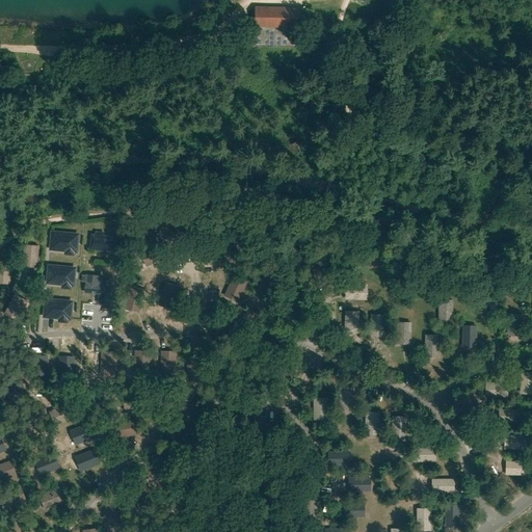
[(293,29),(293,8),(246,7),(245,27),(293,29)]
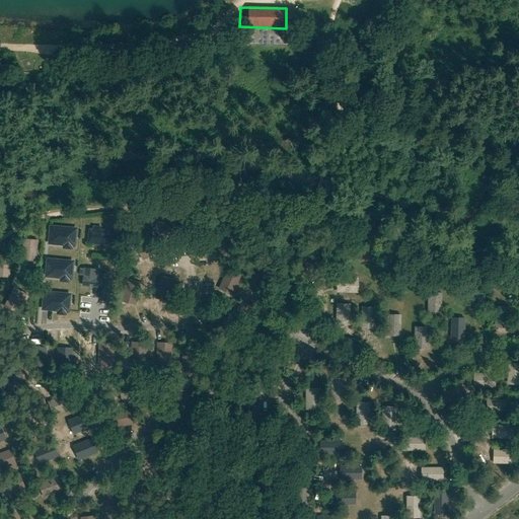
[(112,227),(88,225),(86,240),(109,242),(112,227)]
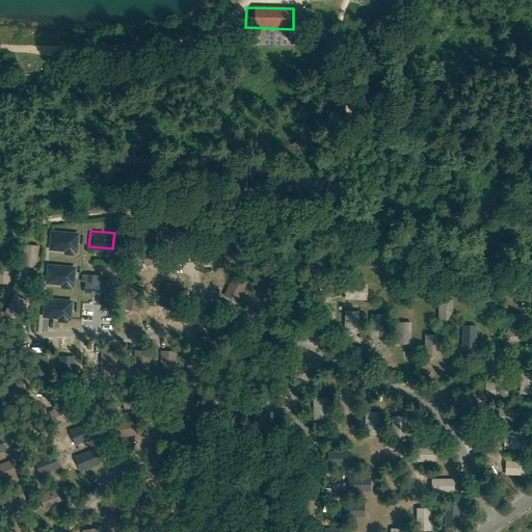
[(137,254),(145,267),(166,255),(158,241),(137,254)]
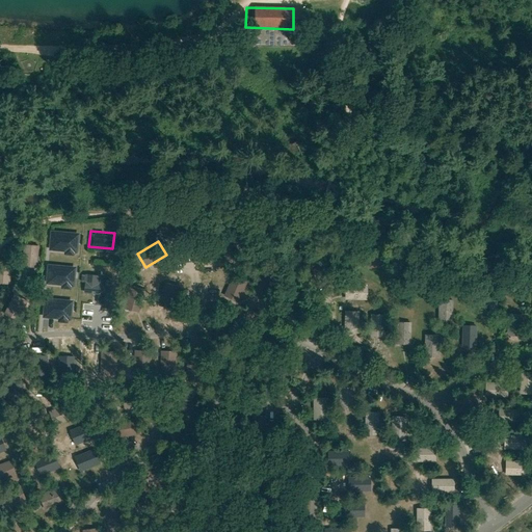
[(38,244),(22,243),(21,268),(37,269),(38,244)]
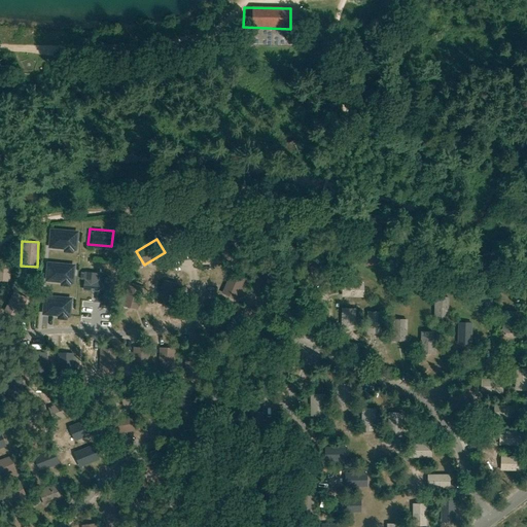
[(0,281),(10,281),(10,264),(0,262),(0,281)]
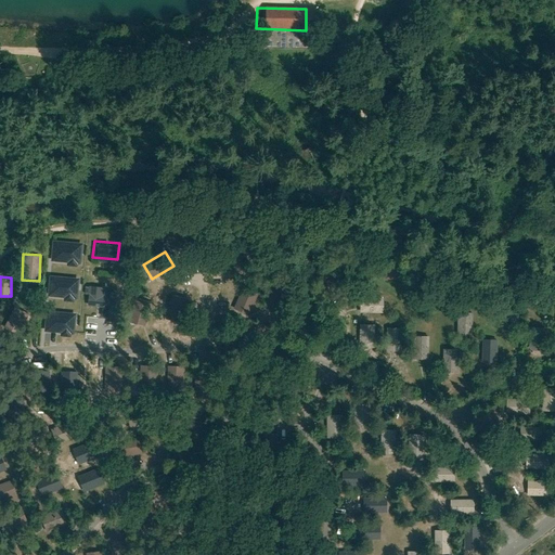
[(113,314),(115,286),(85,283),(84,301),(102,304),(101,313),(113,314)]
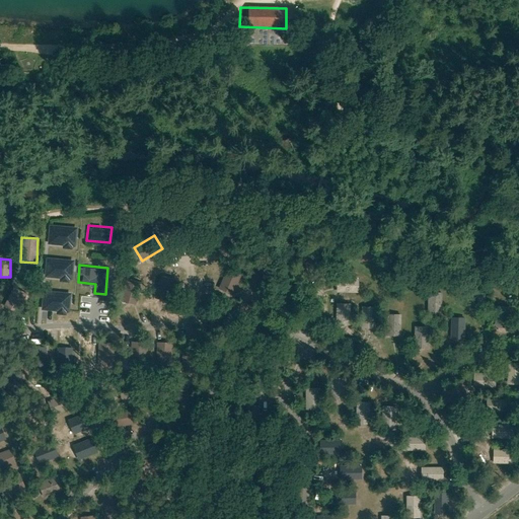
[(262,294),(270,273),(255,267),(247,289),(262,294)]
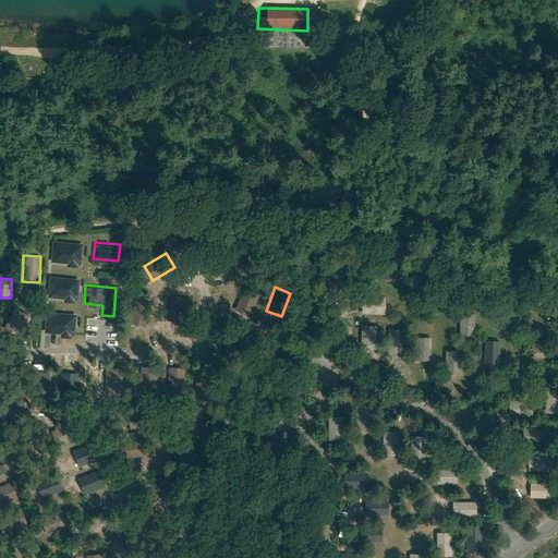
[(67,316),(69,289),(53,288),(50,315),(67,316)]
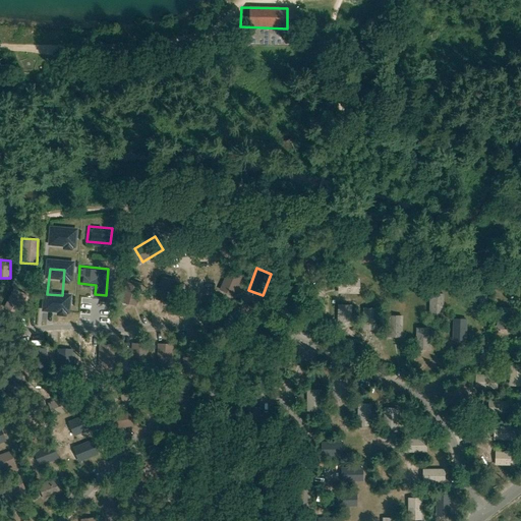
[(233,295),(241,274),(229,270),(221,290),(233,295)]
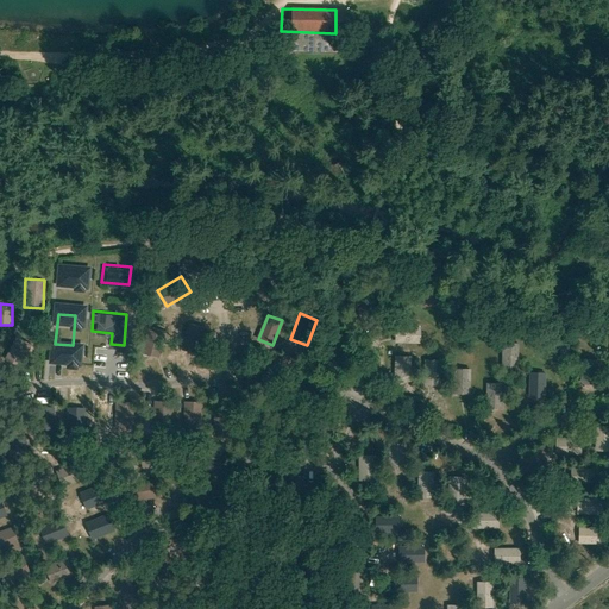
[(180,351),(199,356),(206,330),(187,325),(180,351)]
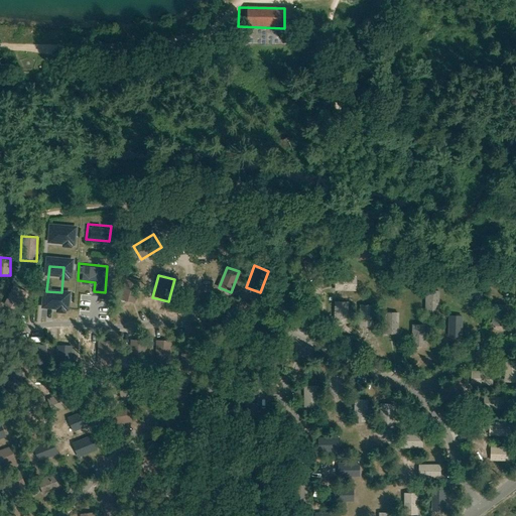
[(140,279),(125,276),(121,299),(136,302),(140,279)]
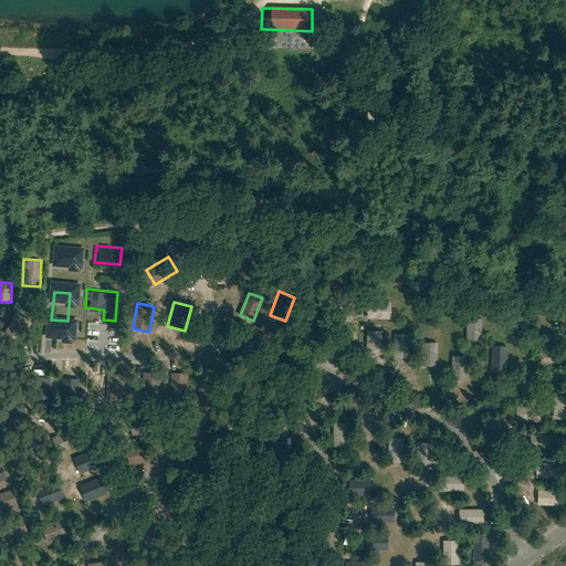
[(391,320),(392,303),(367,303),(367,317),(367,320),(391,320)]
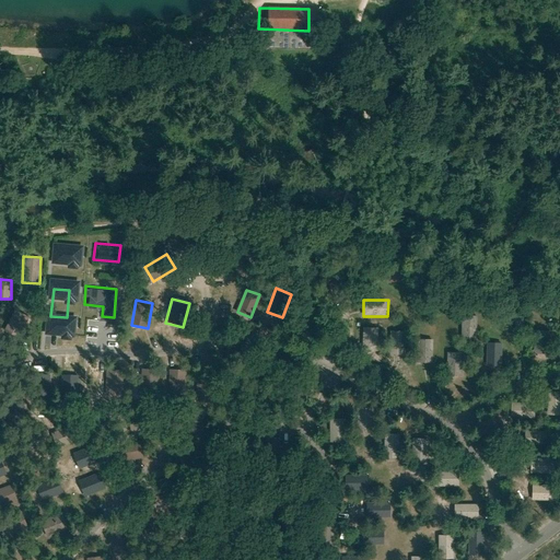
[(33,319),(14,310),(6,326),(24,336),(33,319)]
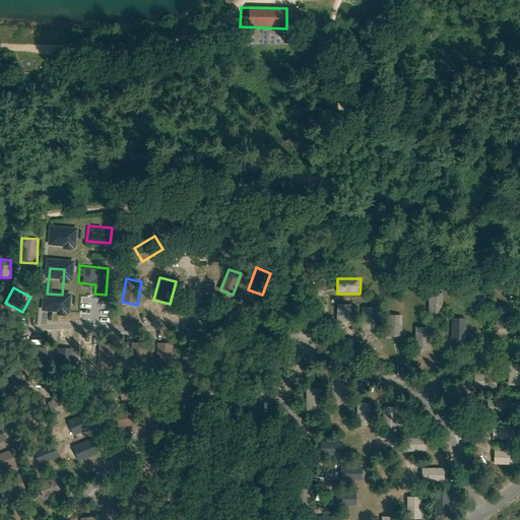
[(428,294),(428,313),(443,313),(443,294),(428,294)]
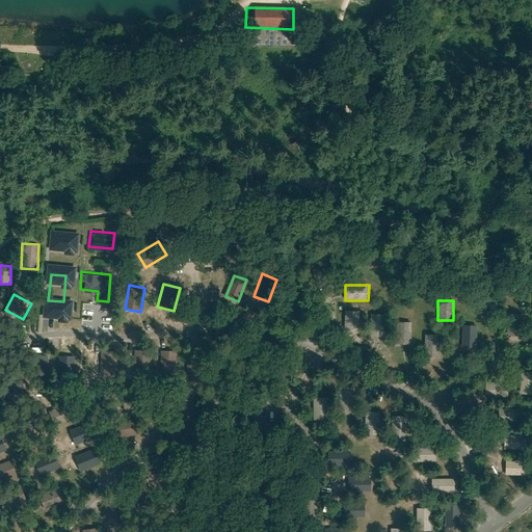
[(360,311),(343,311),(343,334),(361,334),(360,311)]
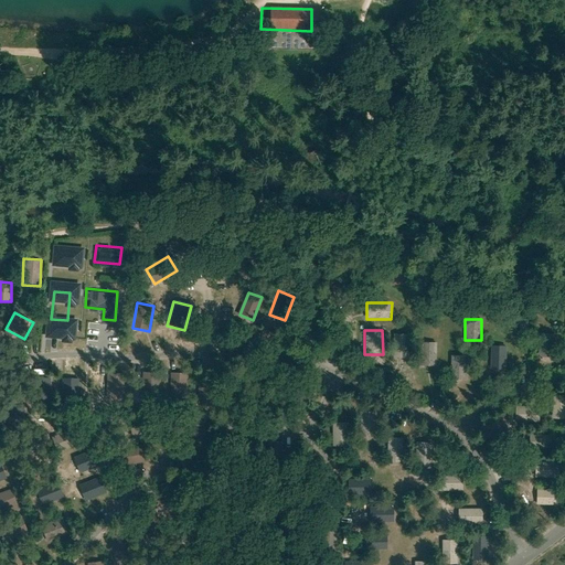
[(553,355),(554,333),(540,332),(537,354),(553,355)]
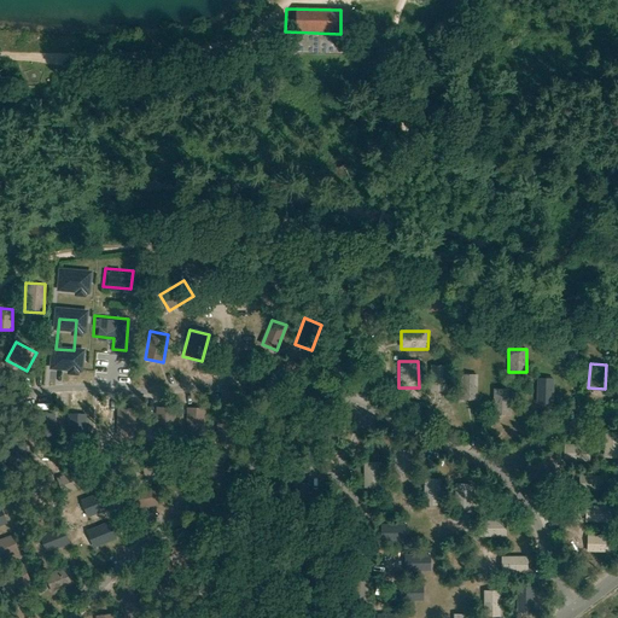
[(449,365),(430,365),(430,392),(449,392),(449,365)]
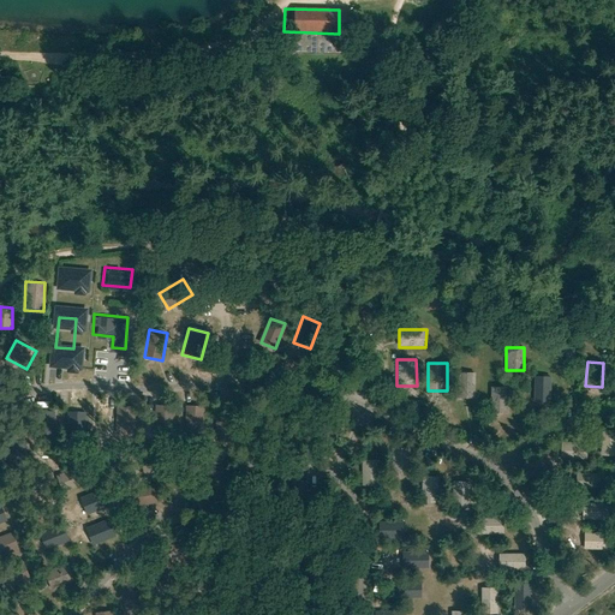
[(476,372),(457,372),(457,399),(476,399),(476,372)]
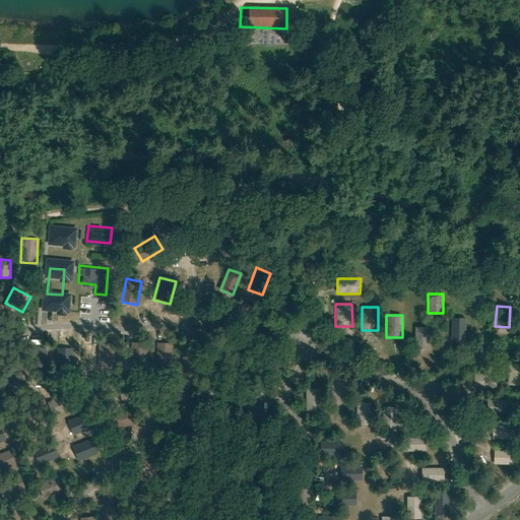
[(465,339),(465,318),(450,318),(451,339),(465,339)]
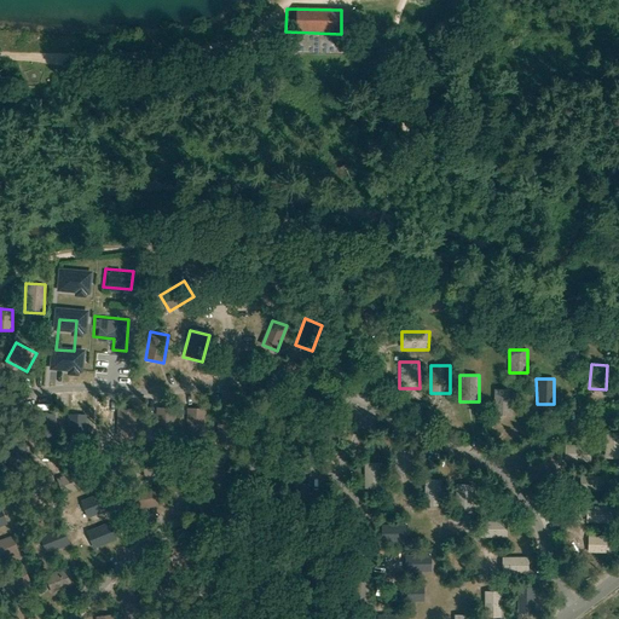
[(510,389),(493,389),(493,417),(510,417),(510,389)]
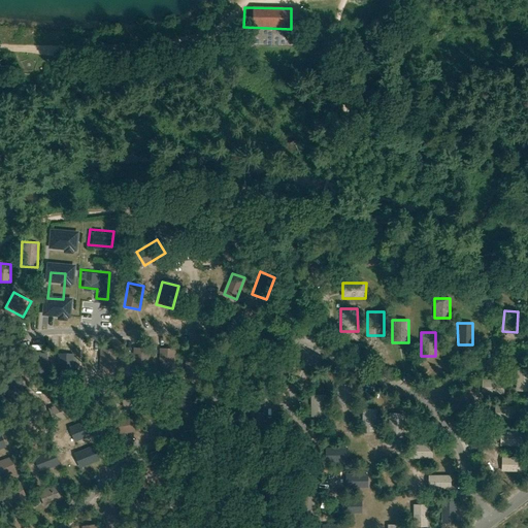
[(149,348),(134,348),(134,367),(149,367),(149,348)]
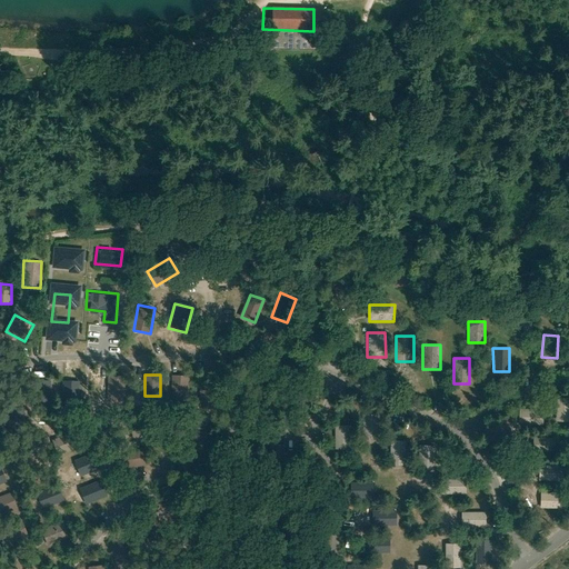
[(123,399),(123,376),(108,376),(107,399),(123,399)]
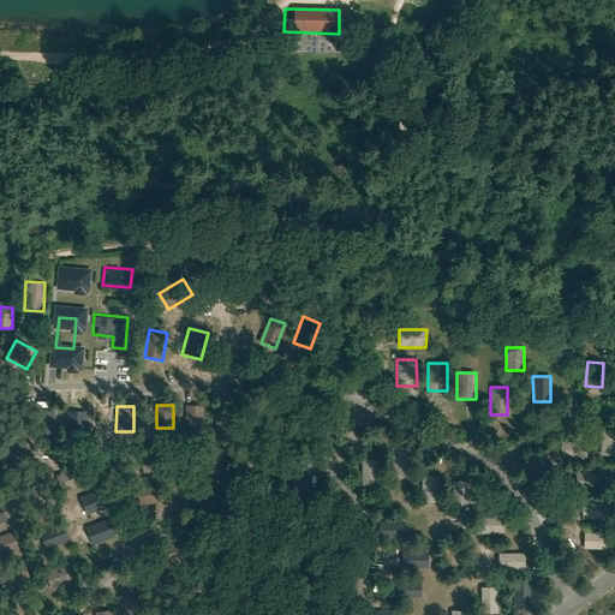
[(203,406),(185,406),(185,429),(202,429),(203,406)]
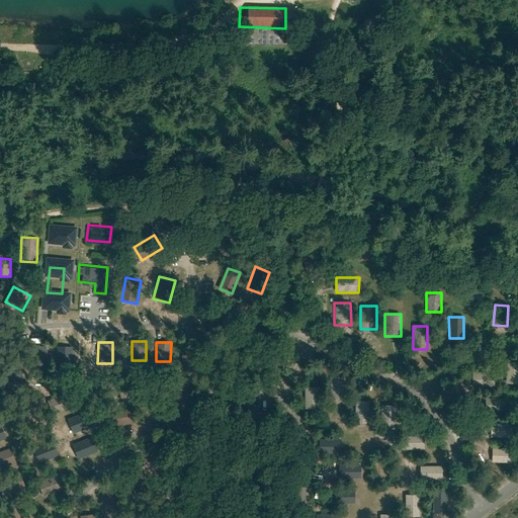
[(15,360),(16,346),(1,345),(0,359),(15,360)]
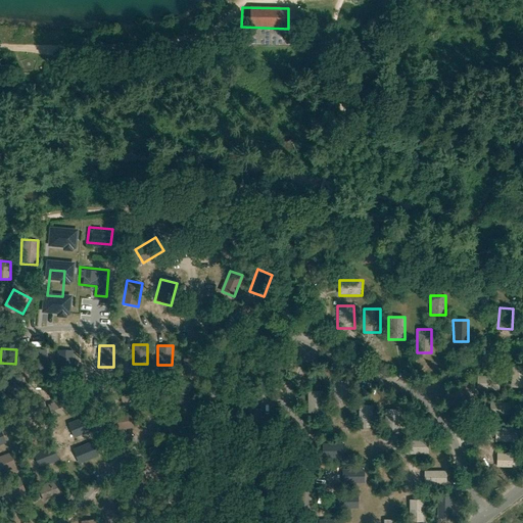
[(46,369),(46,349),(32,349),(32,369),(46,369)]
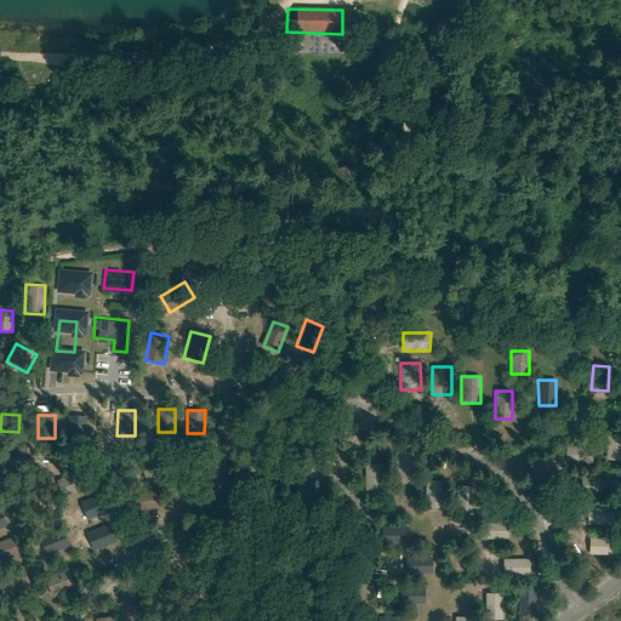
[(86,415),(68,415),(68,438),(86,439),(86,415)]
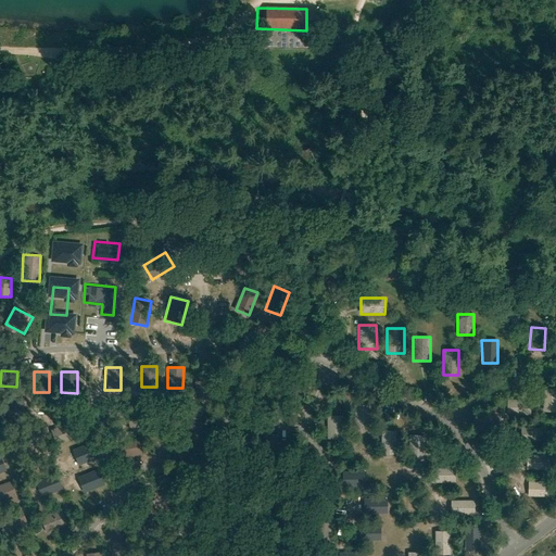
[(211,374),(197,374),(197,399),(210,399),(211,374)]
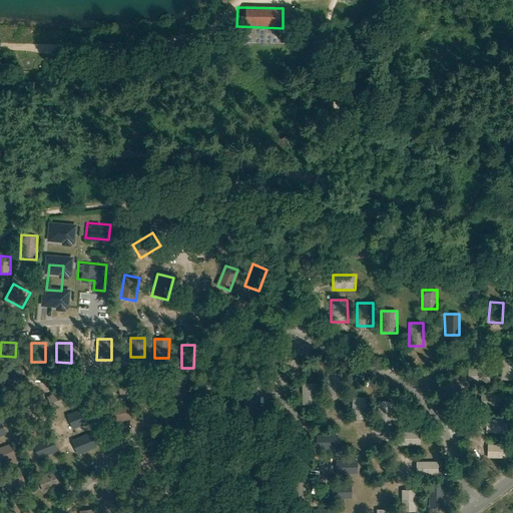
[(512,359),(501,359),(501,381),(512,380),(512,359)]
